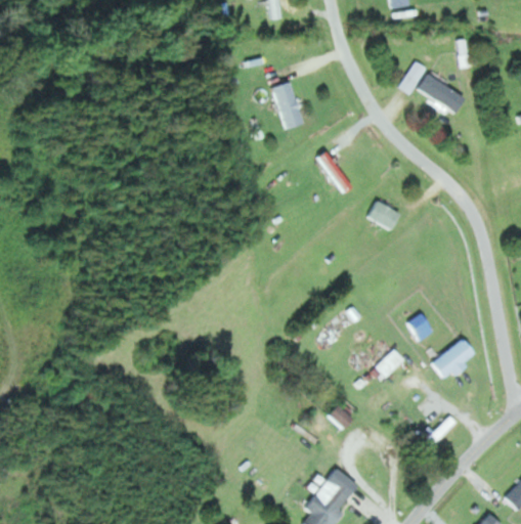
[(417,88),(456,113),(466,97),(426,73),(428,69),(416,61),(399,87),(413,95),(417,88)]
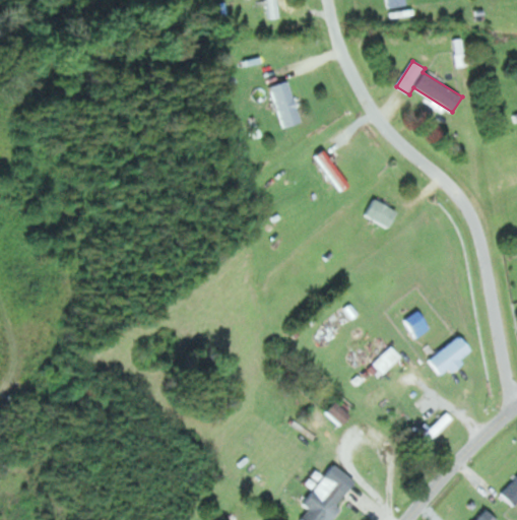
[(284,128),(303,122),(288,80),(270,86),(284,128)]
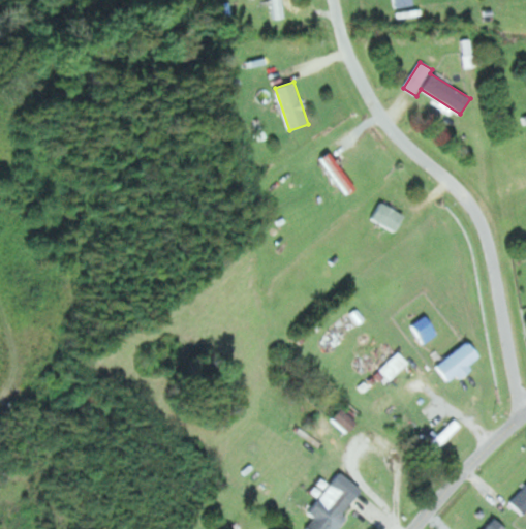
[(403,213),(378,204),(371,220),(397,230),(403,213)]
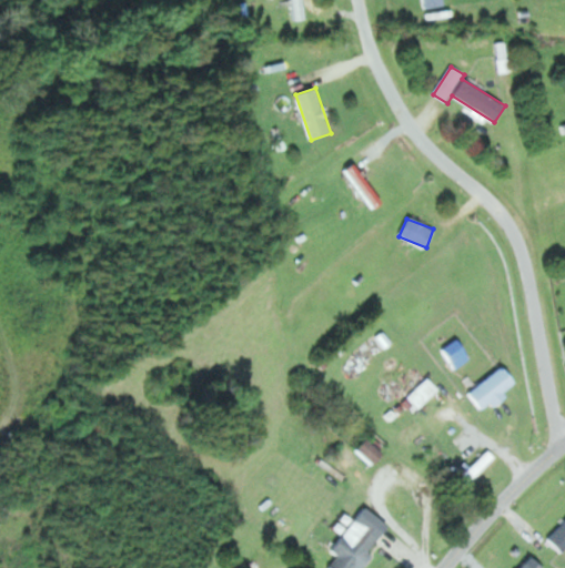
[(463,352),(455,342),(444,351),(452,361),(463,352)]
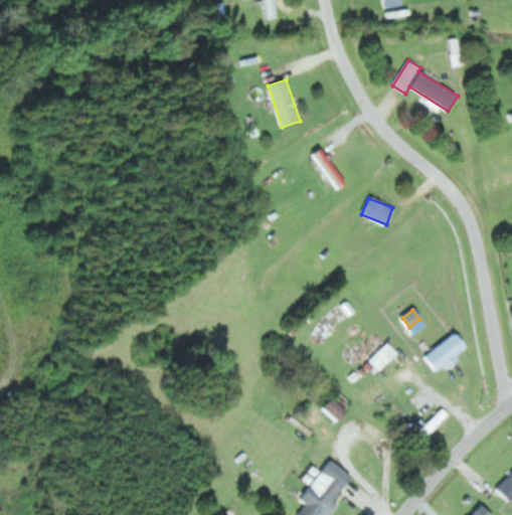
[(434,371),(465,349),(455,334),(423,356),(434,371)]
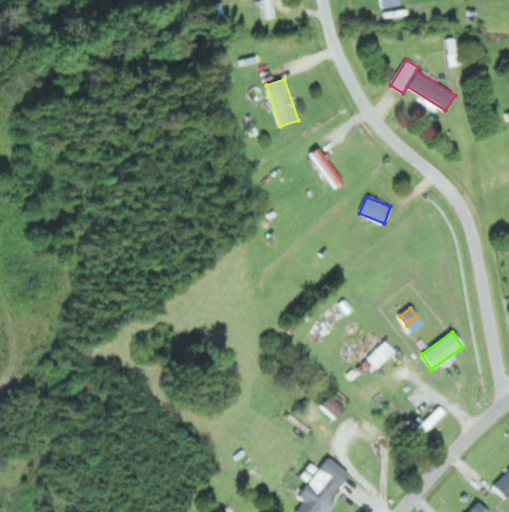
[(379,369),(398,350),(387,339),(368,359),(379,369)]
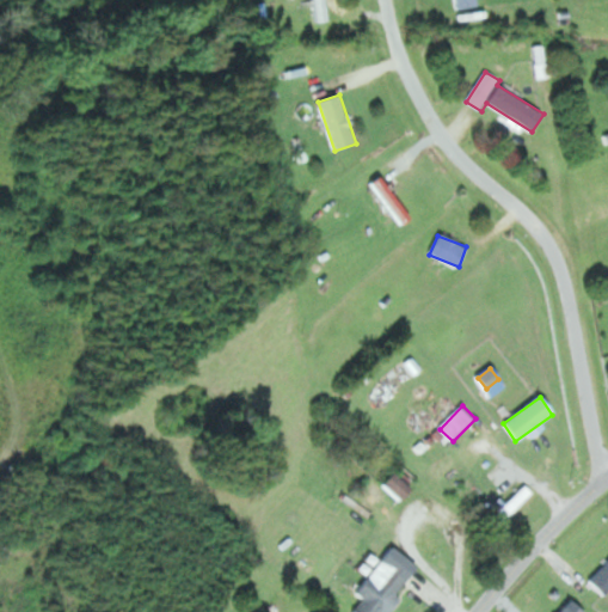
[(398,502),(411,490),(394,472),(381,484),(398,502)]
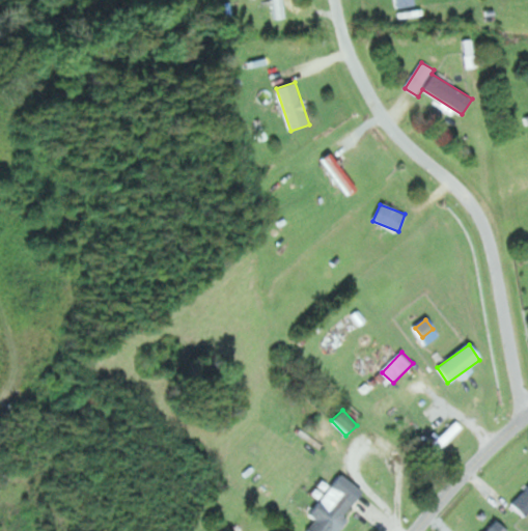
[(428,448),(435,455),(463,428),(456,422),(428,448)]
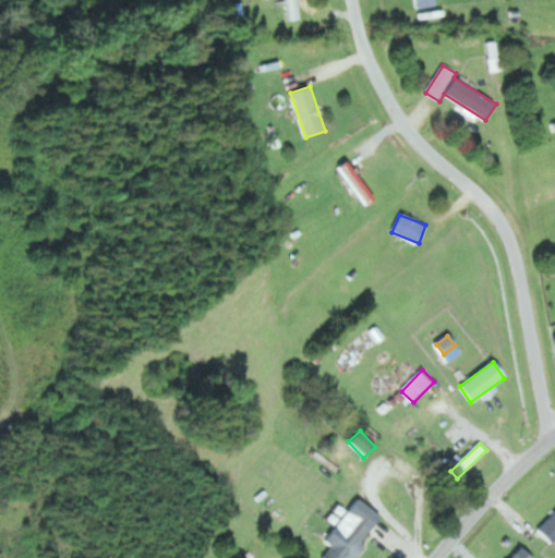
[(554,512),(539,530),(552,543),(554,540),(554,512)]
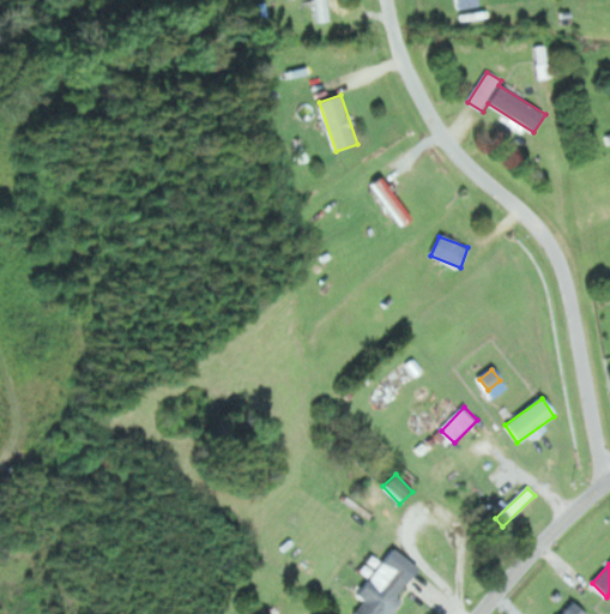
[(378,584),(369,578),(357,594),(366,601),(355,613),(385,613),(408,583),(390,570),(378,584)]
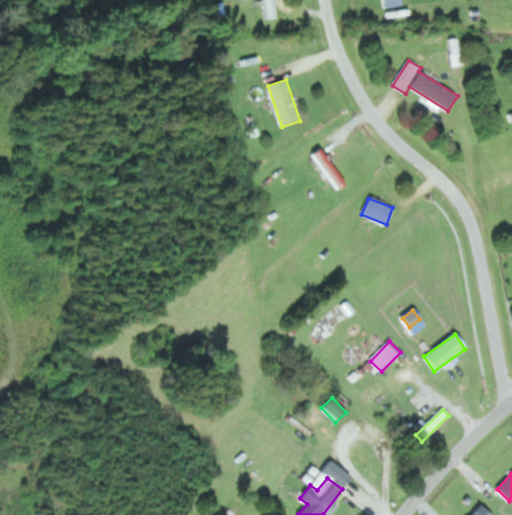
[(491,514),(481,505),(471,514),(491,514)]
